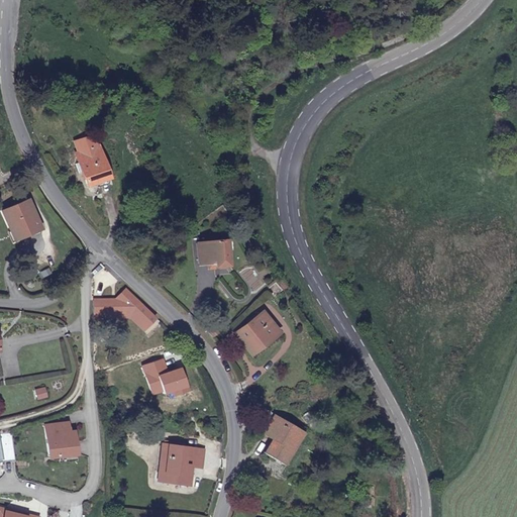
[(76,152),(94,146),(90,135),(73,141),(76,152)]
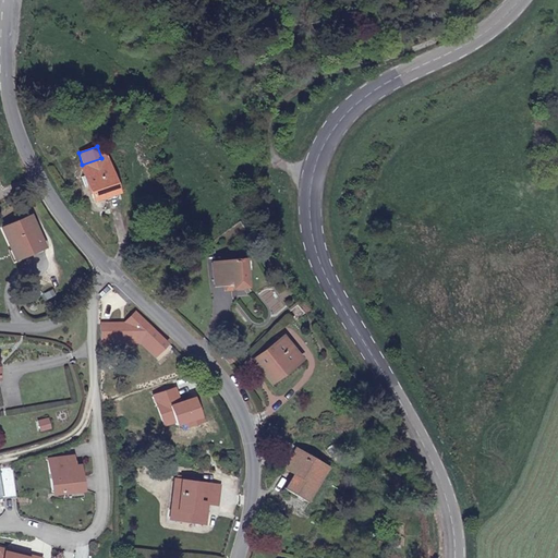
[(102,157),(101,158),(82,165),(81,166),(84,174),(87,185),(93,199),(102,195),(116,191),(102,157)]
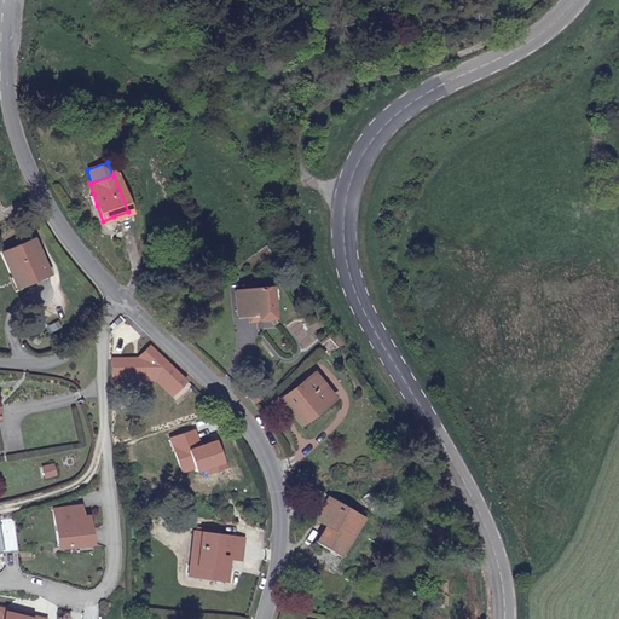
[(131,219),(128,212),(114,217),(116,224),(131,219)]
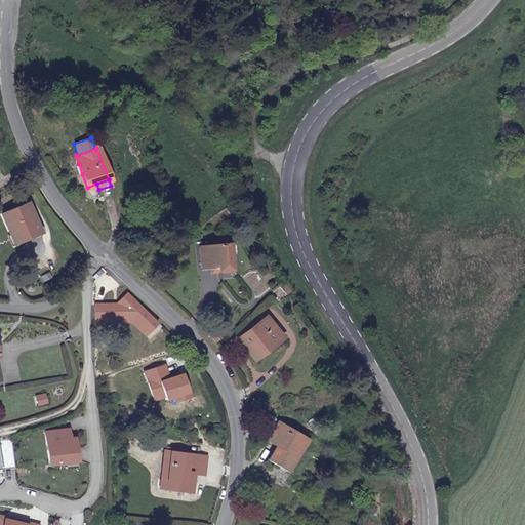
[(34,234),(40,232),(28,203),(3,214),(11,234),(16,232),(19,240),(34,234)]
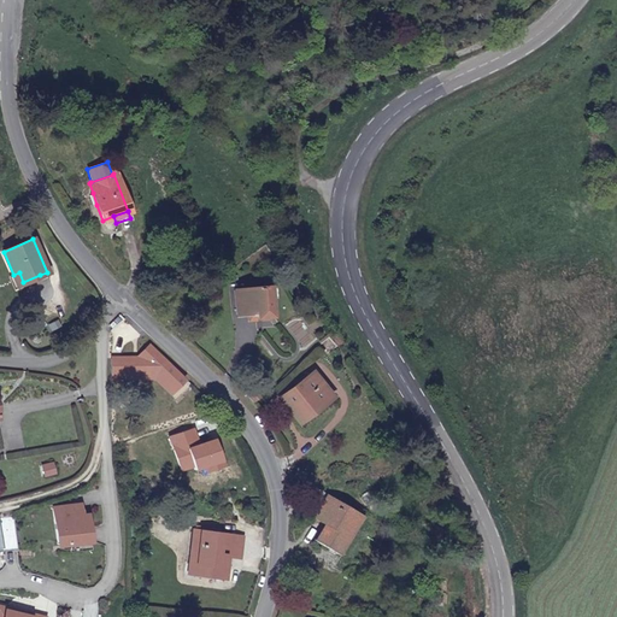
[(13,275),(18,287),(41,277),(40,275),(23,282),(19,272),(13,275)]
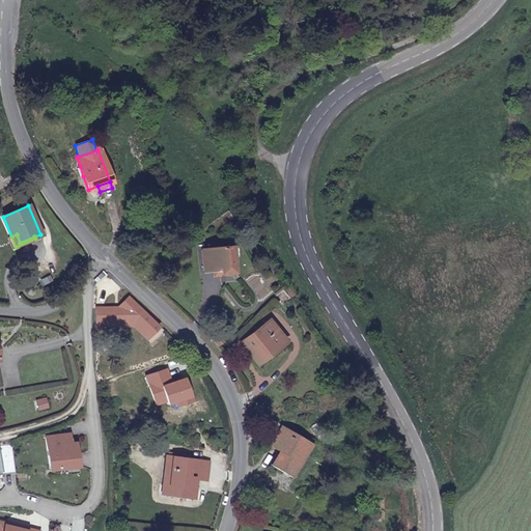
[(203,271),(213,270),(220,269),(220,273),(232,272),(230,247),(201,249),(203,271)]
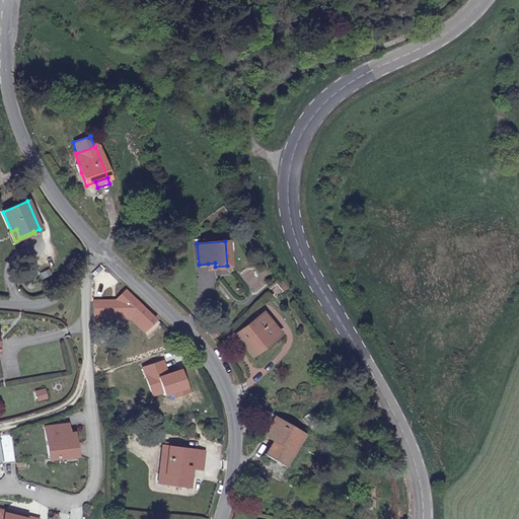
[(276,334),(262,315),(236,334),(250,353),(276,334)]
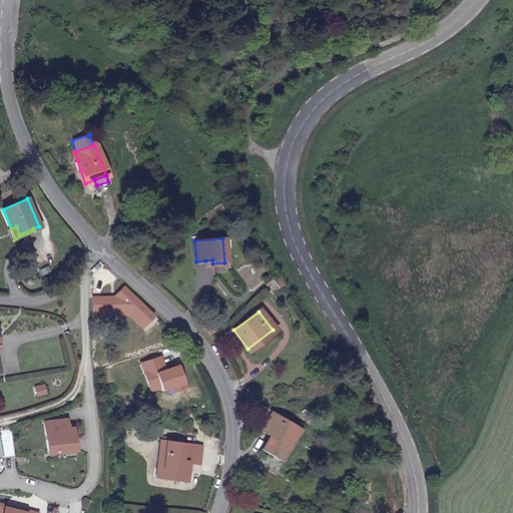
[(203,318),(197,323),(204,330),(209,336),(215,330),(203,318)]
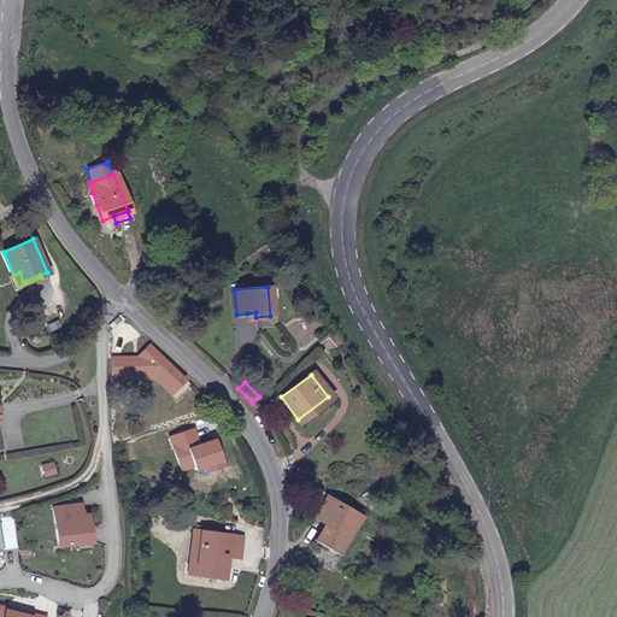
[(360,515),(325,494),(312,516),(313,517),(315,516),(325,522),(316,538),(313,536),(312,539),(338,553),(339,552),(336,551),(357,515),(359,516),(360,515)]
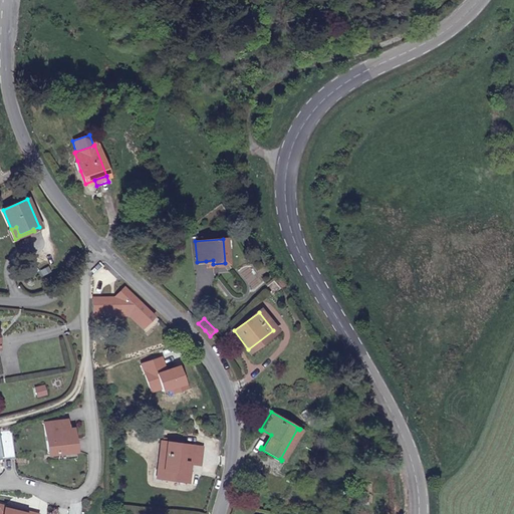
[(66,432),(65,423),(57,424),(58,433),(66,432)]
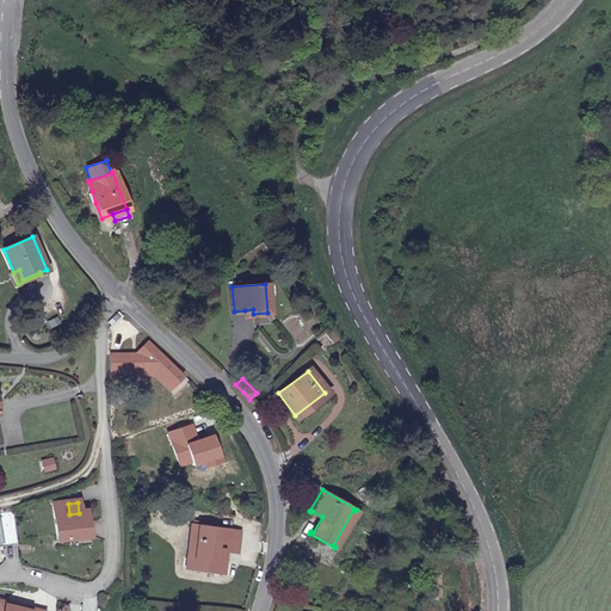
[(50,506),(55,543),(87,539),(85,512),(79,513),(69,514),(68,504),(50,506)]
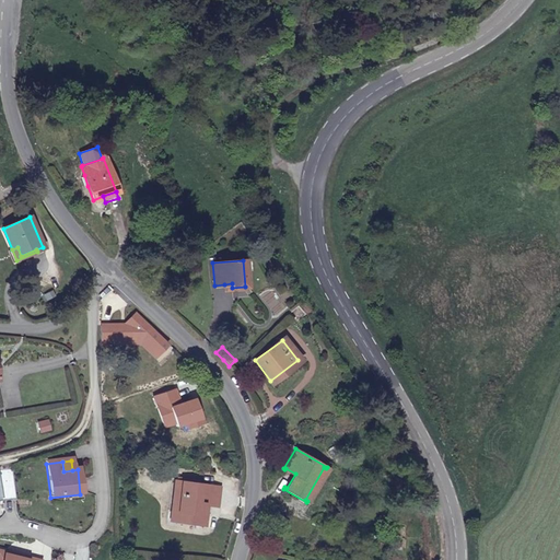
[(0,494),(1,501),(14,500),(11,470),(0,470),(0,494)]
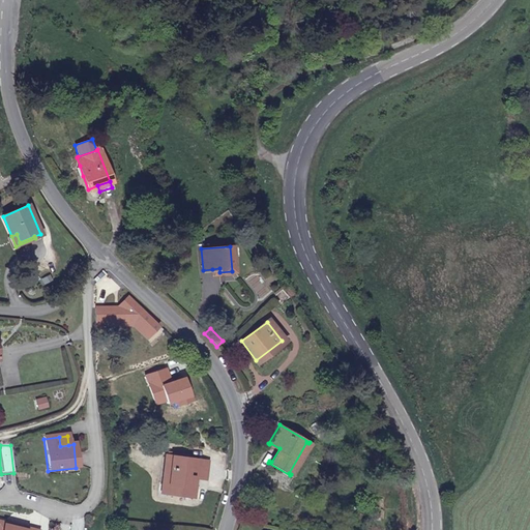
[(166,458),(159,488),(170,489),(168,498),(190,502),(194,488),(177,486),(179,474),(186,475),(188,463),(166,458)]
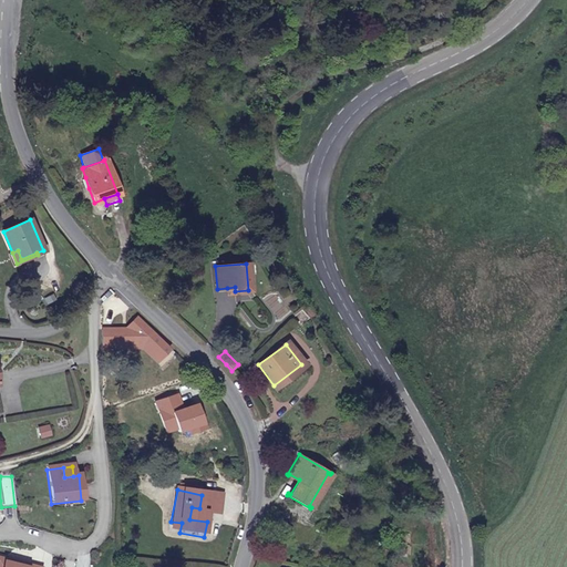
[(223,498),(202,495),(199,508),(192,507),(189,519),(207,522),(208,517),(218,518),(223,498)]
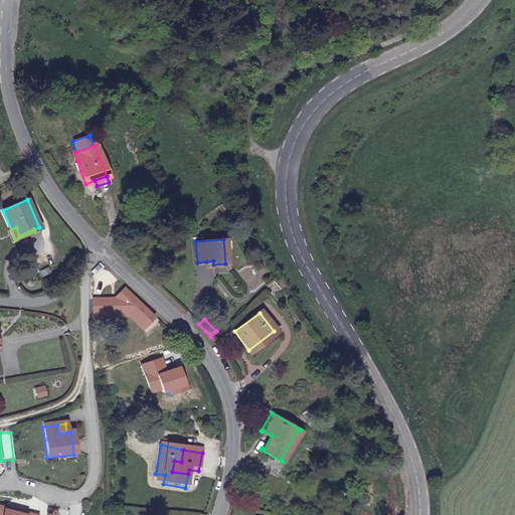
[(165,475),(155,474),(154,482),(163,484),(165,475)]
